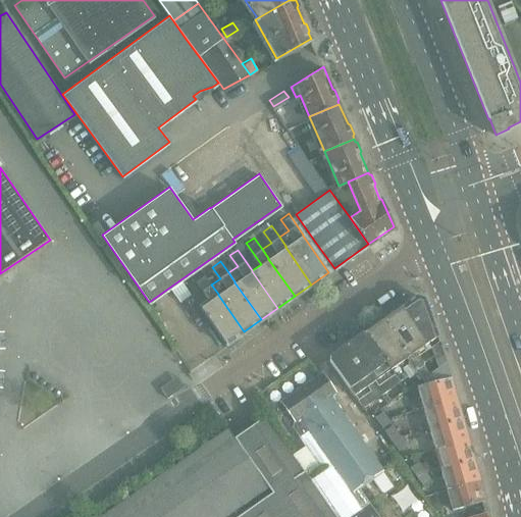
[(204,273),(196,278),(208,296),(198,303),(201,307),(200,307),(225,344),(226,344),(244,331),(218,295),(218,294),(211,285),(204,273)]
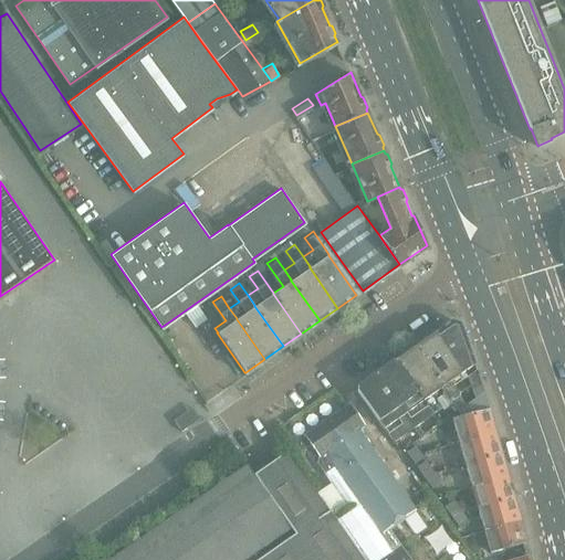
[(459,321),(451,319),(435,330),(452,356),(446,360),(456,374),(464,369),(471,387),(472,386),(475,394),(483,389),(473,362),(459,321)]
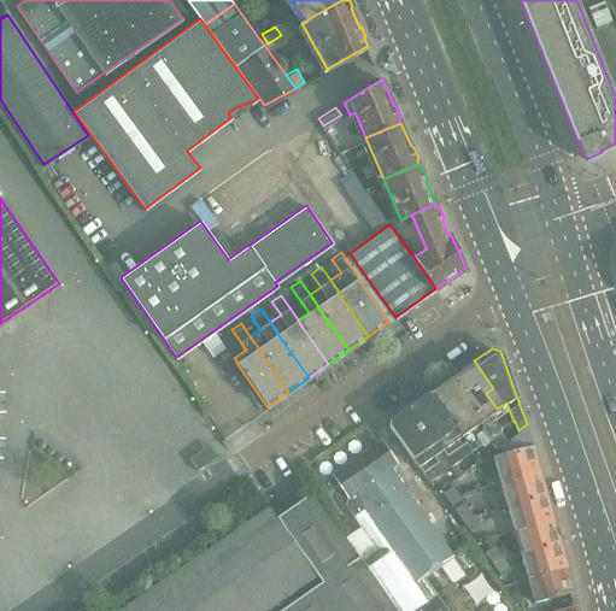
[(474,360),(452,376),(482,418),(480,421),(490,435),(491,435),(497,445),(498,445),(503,441),(497,432),(499,429),(490,415),(497,409),(486,393),(493,388),(474,360)]
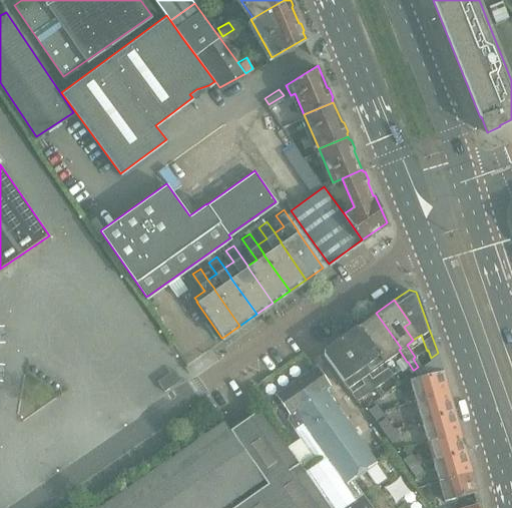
[(392,373),(400,368),(394,360),(390,360),(389,357),(399,350),(401,348),(376,313),(358,326),(392,373)]
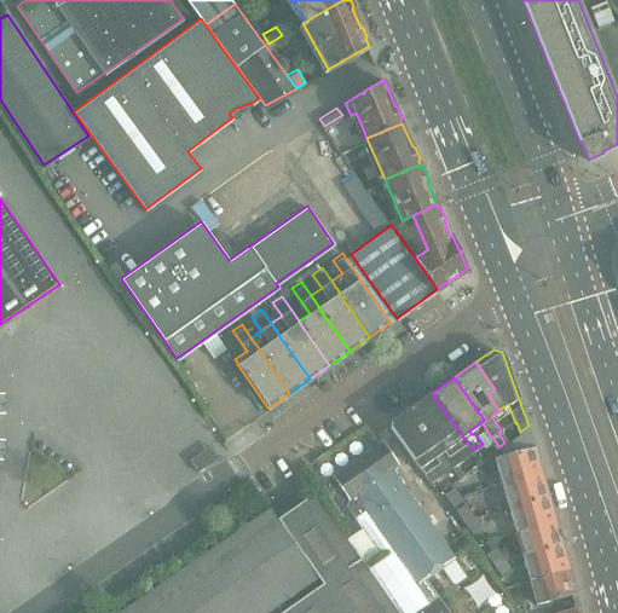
[(451,466),(473,450),(432,393),(410,408),(451,466)]
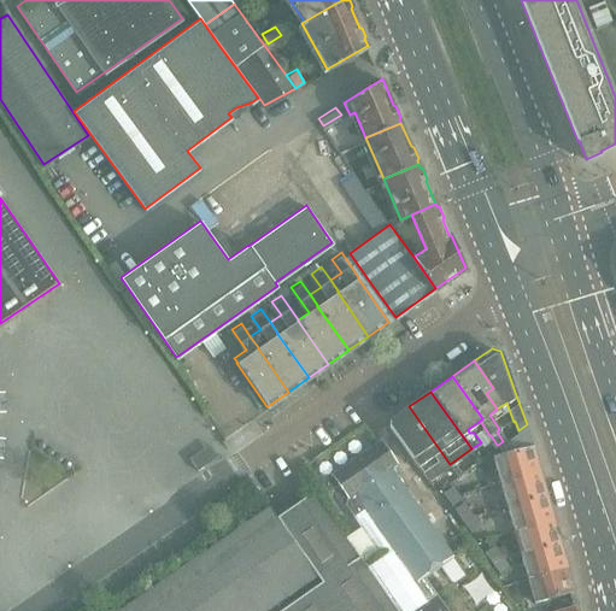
[(409,406),(387,422),(428,479),(450,464),(409,406)]
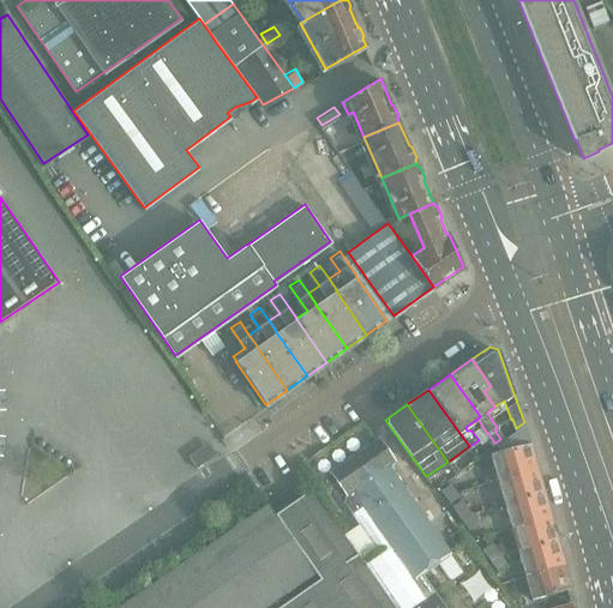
[(496,443),(498,450),(530,440),(524,422),(516,428),(500,439),(496,443)]
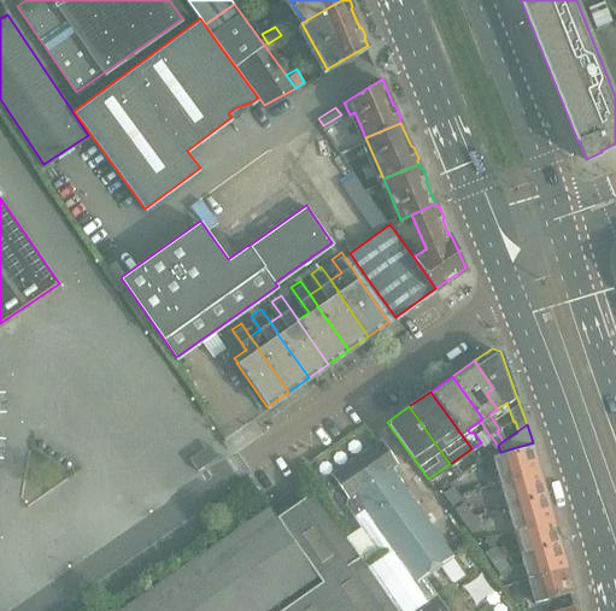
[(347,494),(345,503),(380,552),(365,562),(398,610),(447,610),(423,575),(452,553),(389,465),(394,462),(380,439),(332,473),(347,494)]
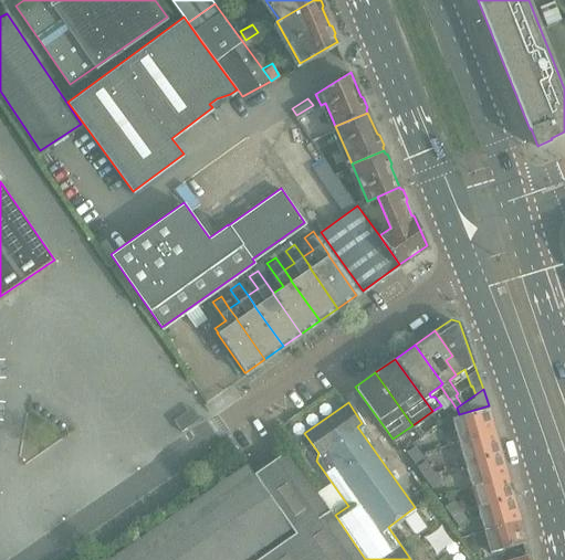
[(451,416),(458,439),(494,429),(489,405),(459,414),(451,416)]
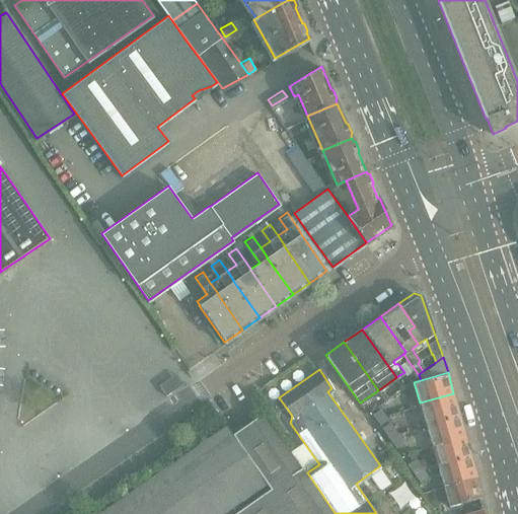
[(165,378),(158,383),(165,393),(172,388),(165,378)]
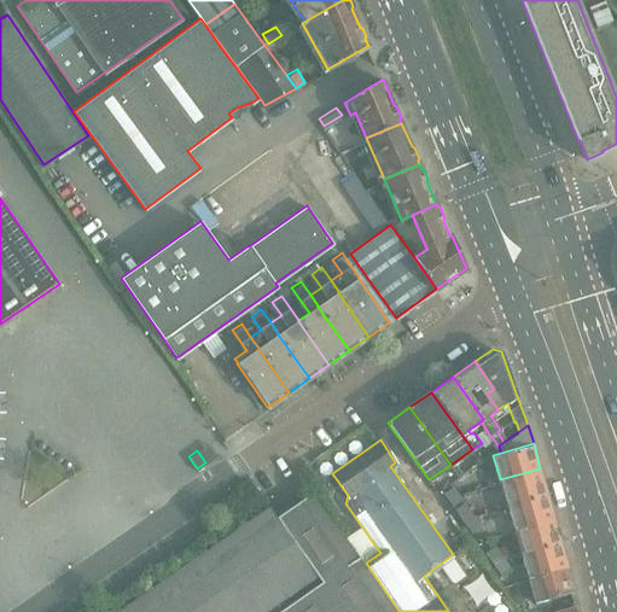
[(540,468),(500,479),(507,503),(547,493),(540,468)]
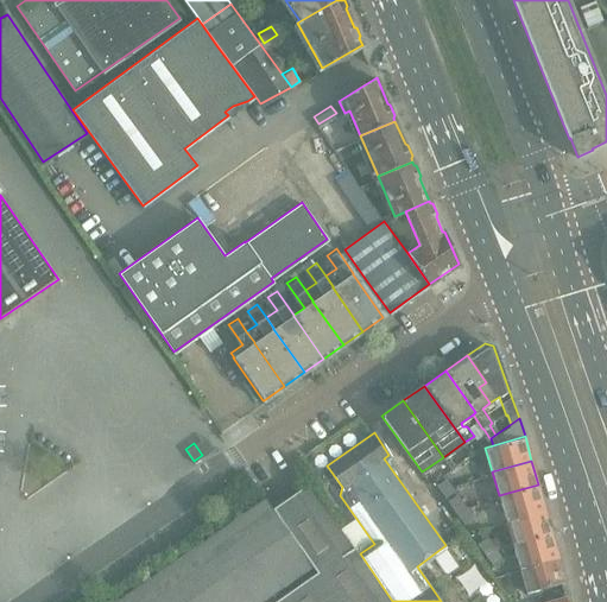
[(437,482),(444,494),(454,488),(446,476),(437,482)]
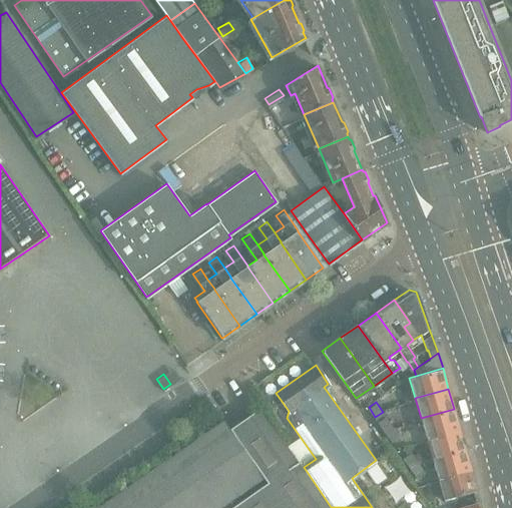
[(244,404),(231,412),(236,420),(249,411),(244,404)]
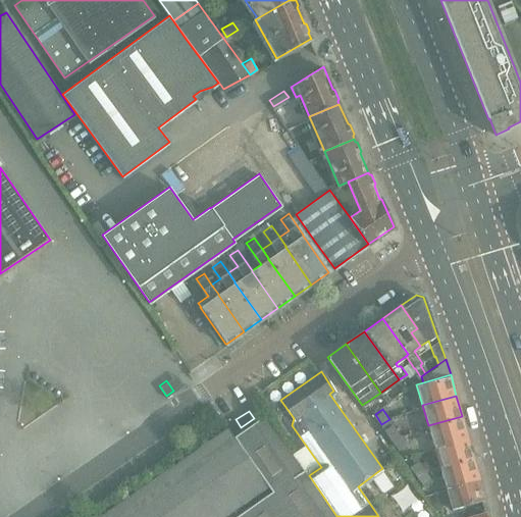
[(265,413),(233,435),(271,490),(233,516),(336,516),(309,475),(265,413)]
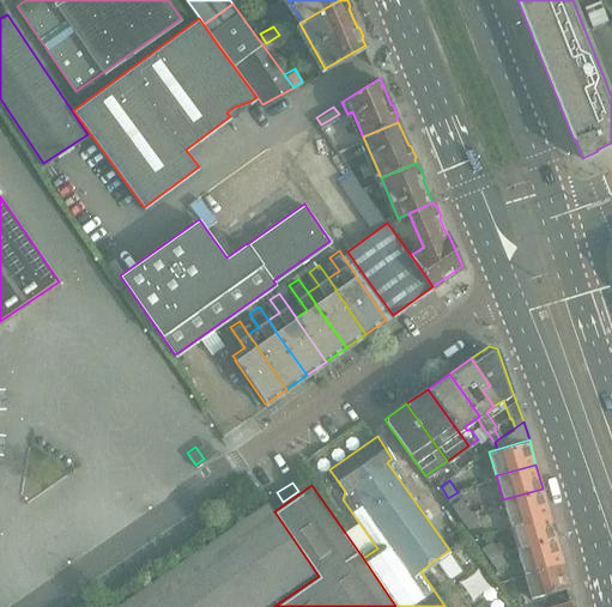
[(543,489),(503,499),(510,523),(550,513),(543,489)]
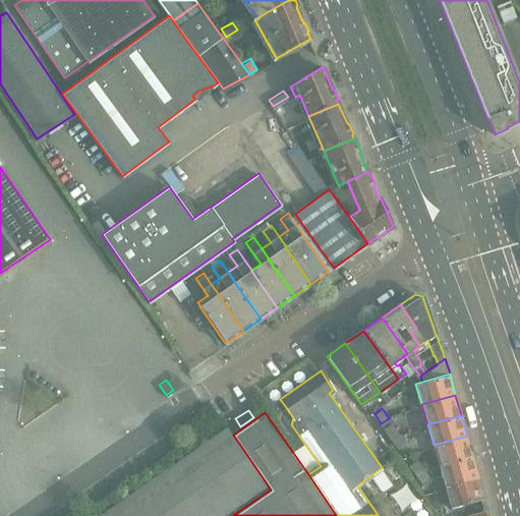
[(398,432),(391,421),(384,426),(391,437),(398,432)]
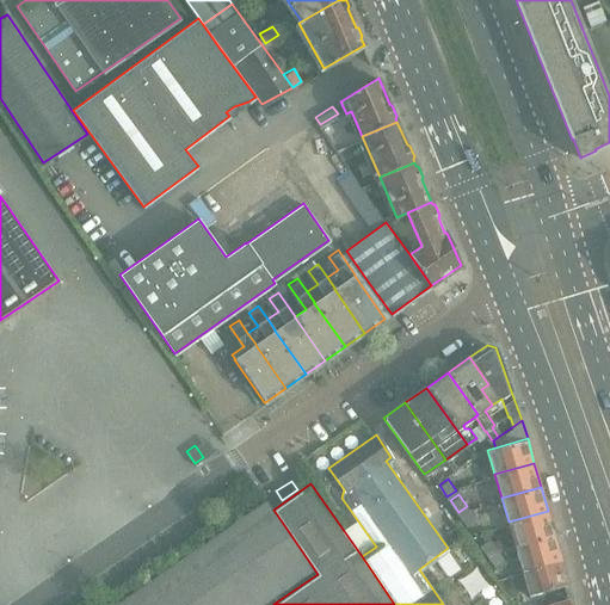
[(475,518),(467,506),(458,512),(467,524),(475,518)]
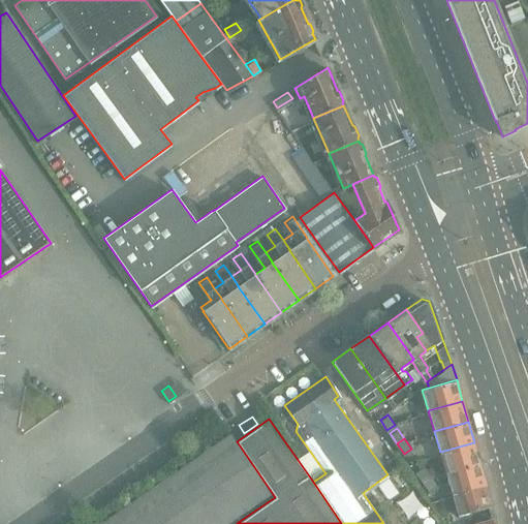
[(474,442),(440,452),(445,472),(480,463),(474,442)]
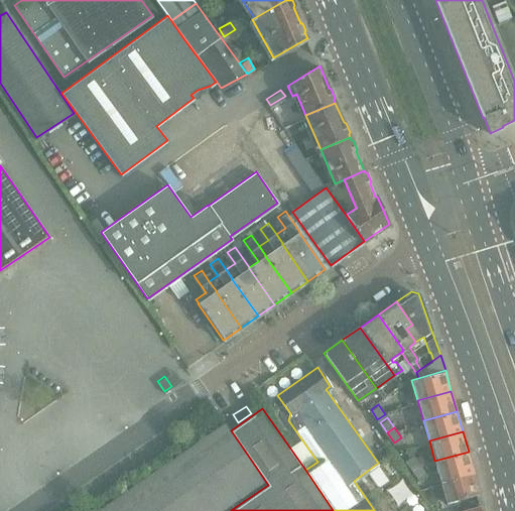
[(469,452),(434,461),(440,482),(474,472),(469,452)]
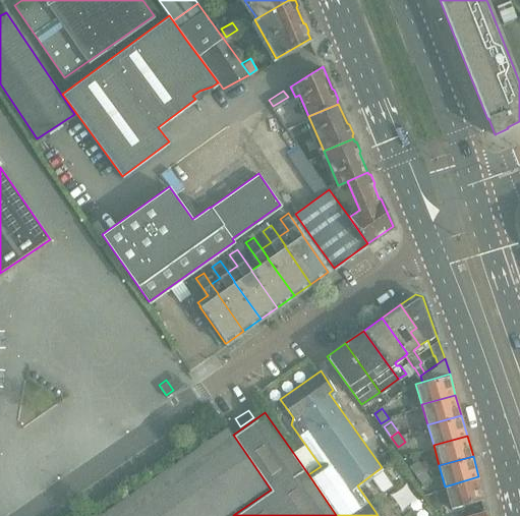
[(416,458),(409,463),(416,473),(423,468),(416,458)]
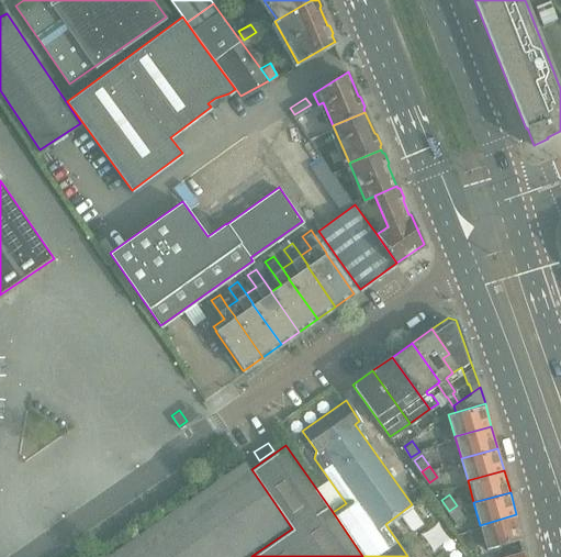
[(464,516),(457,505),(449,511),(457,522),(464,516)]
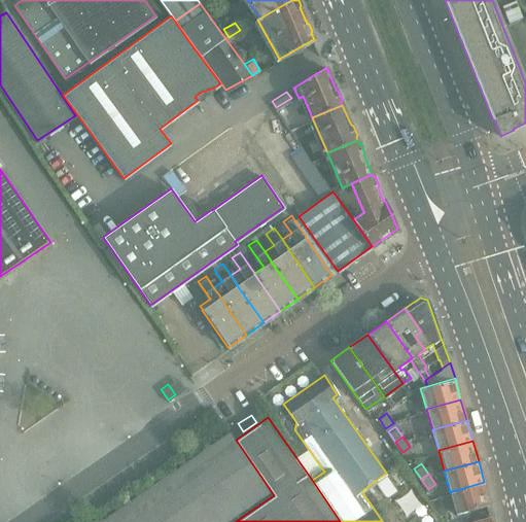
[(484,482),(450,492),(456,513),(490,502),(484,482)]
